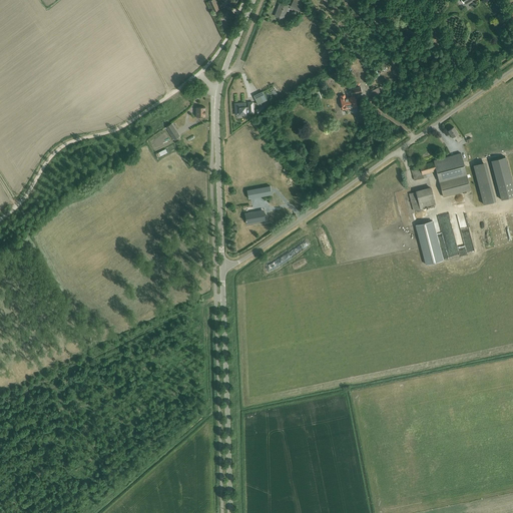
[(213,0),(211,0),(208,1),(213,12),(218,10),(213,0)]
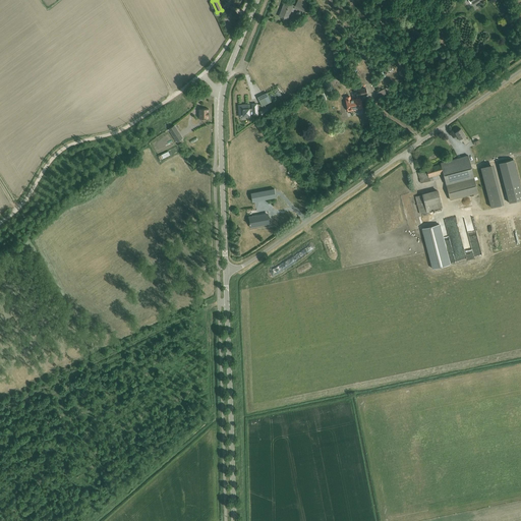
[(306,7),(308,4),(306,3),(303,0),(297,0),(294,8),(302,12),(305,7),(306,7)]
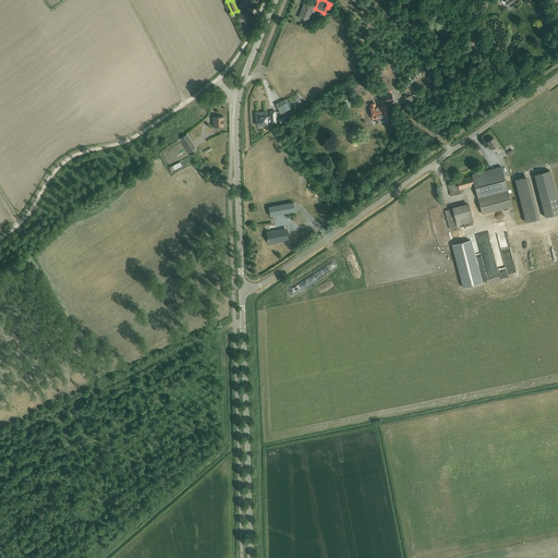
[(299,17),(307,21),(313,5),(304,1),(300,11),(302,11),(299,17)]
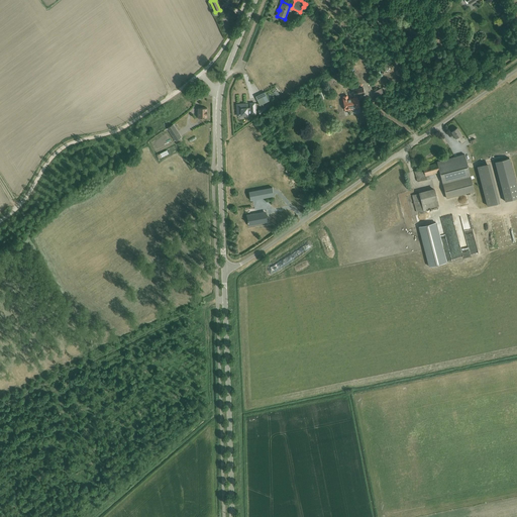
[(363,87),(353,89),(354,97),(347,99),(346,95),(342,96),(345,109),(358,107),(356,97),(356,95),(365,94),(363,87)]
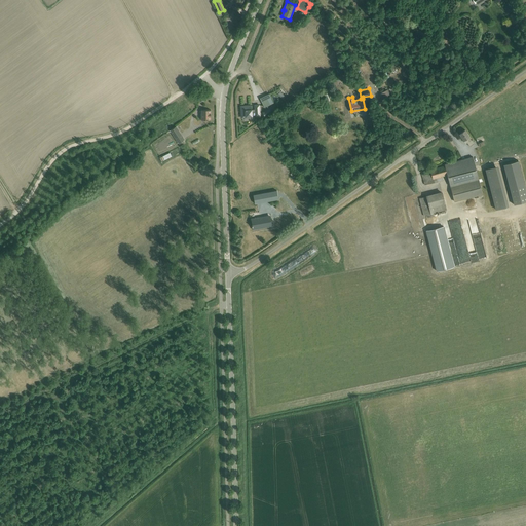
[(384,98),(391,95),(388,88),(382,91),(384,98)]
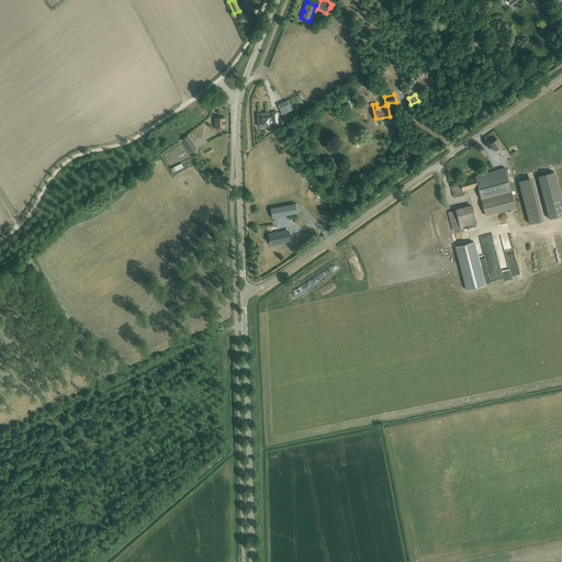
[(277,104),(280,111),(287,108),(283,101),(277,104)]
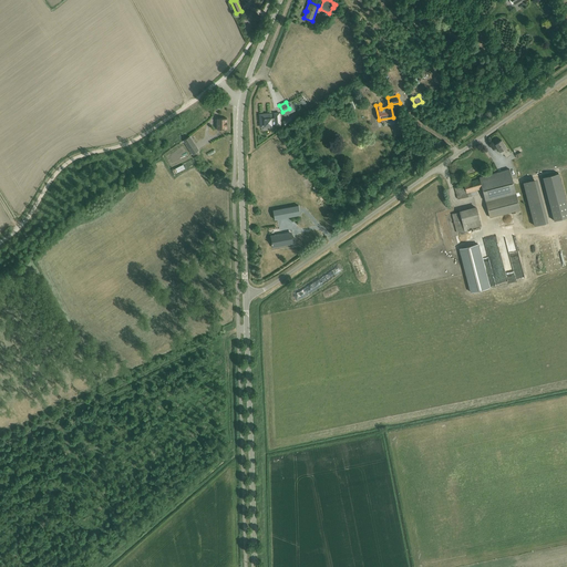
[(275,121),(276,124),(280,124),(279,113),(275,113),(275,117),(270,119),(270,113),(259,114),(260,125),(271,124),(271,121),(275,121)]
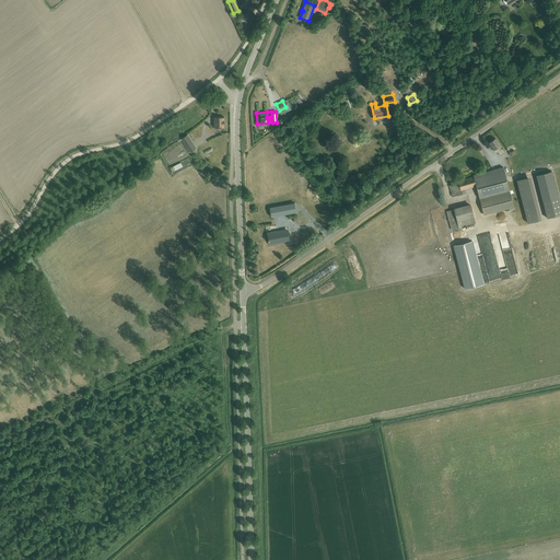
[(287,116),(279,120),(282,125),(290,120),(287,116)]
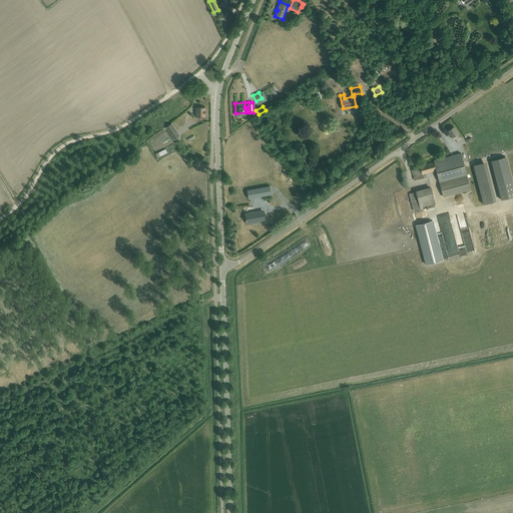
[(196,117),(205,117),(205,107),(196,107),(196,117)]
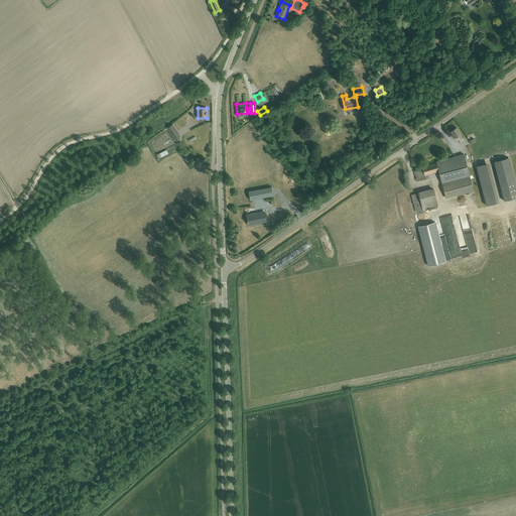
[(166,128),(175,140),(180,137),(172,124),(166,128)]
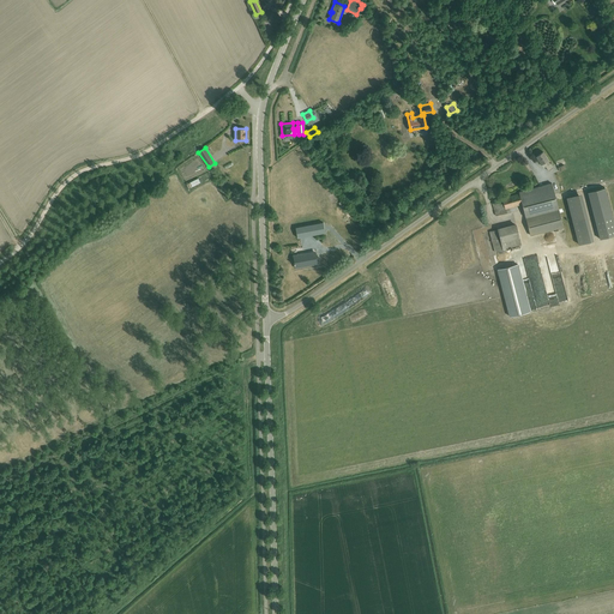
[(554,167),(543,151),(536,156),(541,164),(542,163),(545,167),(546,167),(548,172),(554,167)]
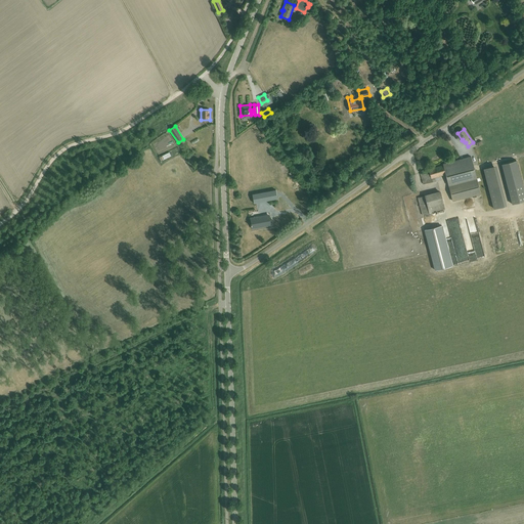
[(159,157),(161,161),(172,155),(170,150),(159,157)]
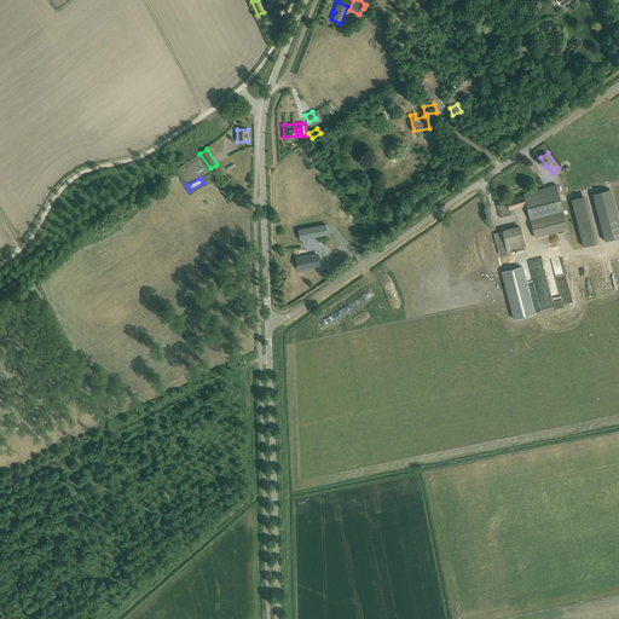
[(568,229),(556,185),(524,194),(524,196),(507,201),(507,202),(496,204),(501,218),(522,212),(520,207),(526,206),(534,237),(568,229)]
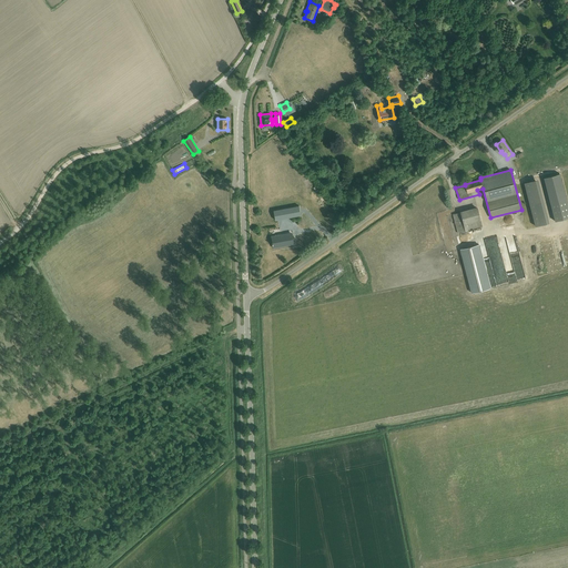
[(567,217),(567,205),(559,173),(544,178),(555,221),(567,217)]
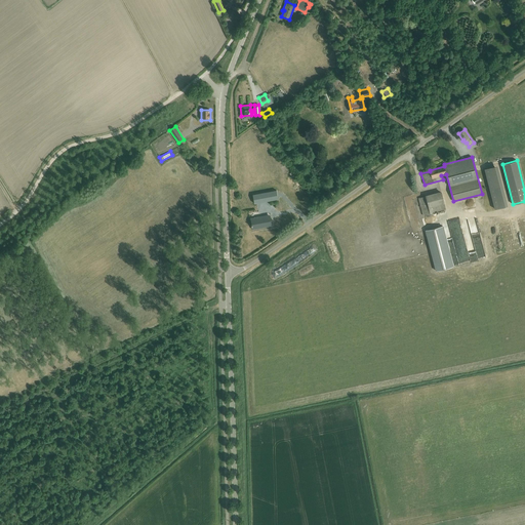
[(484,169),(495,209),(505,206),(494,166),(484,169)]
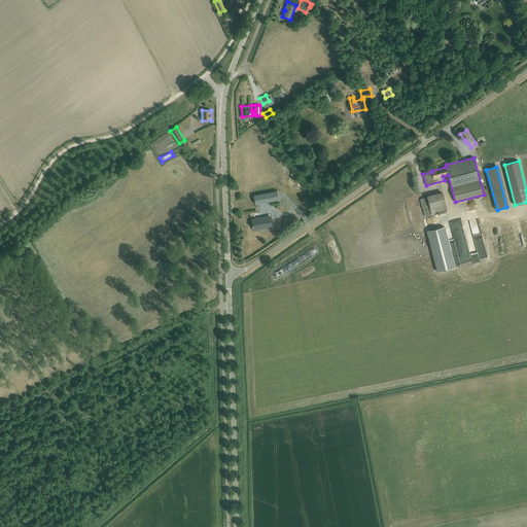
[(254,195),(256,204),(279,200),(278,190),(254,195)]
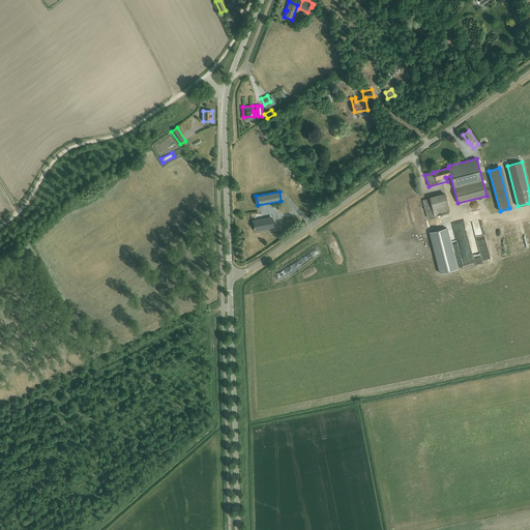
[(447,205),(445,195),(422,200),(427,217),(449,212),(447,205)]
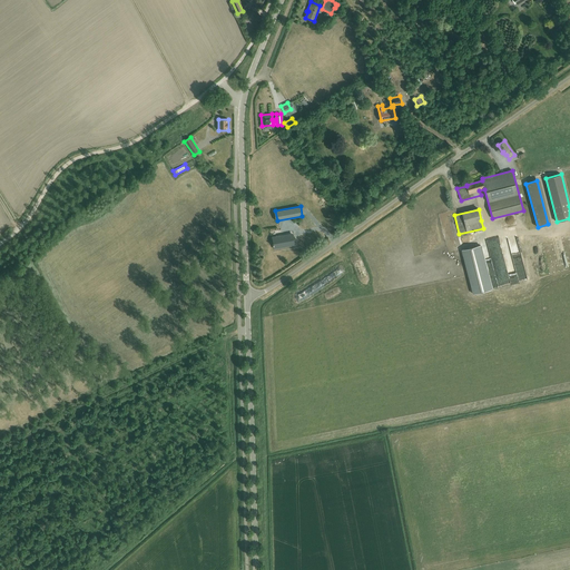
[(295,245),(293,235),(282,237),(282,235),(272,237),(274,249),(295,245)]
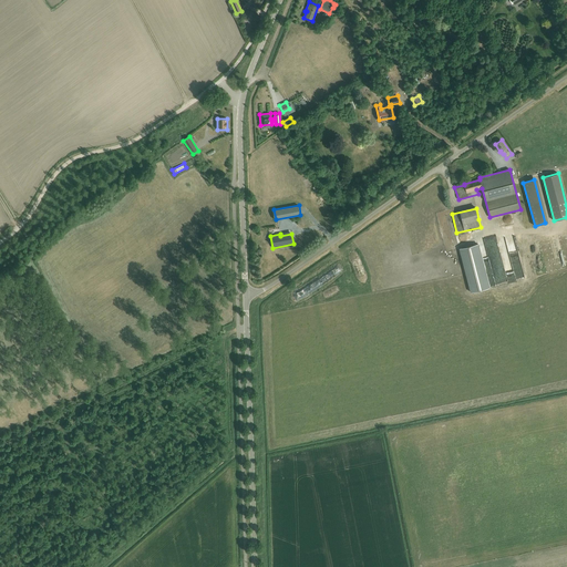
[(478,245),(460,249),(471,292),(490,287),(478,245)]
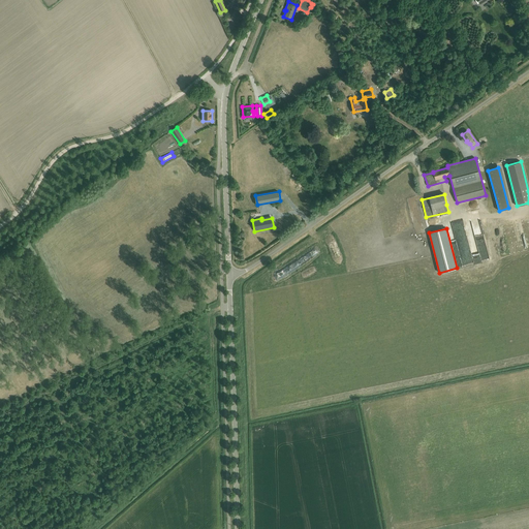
[(475,263),(490,260),(484,234),(479,235),(480,239),(477,239),(478,246),(471,247),(472,252),(473,251),(475,263)]
